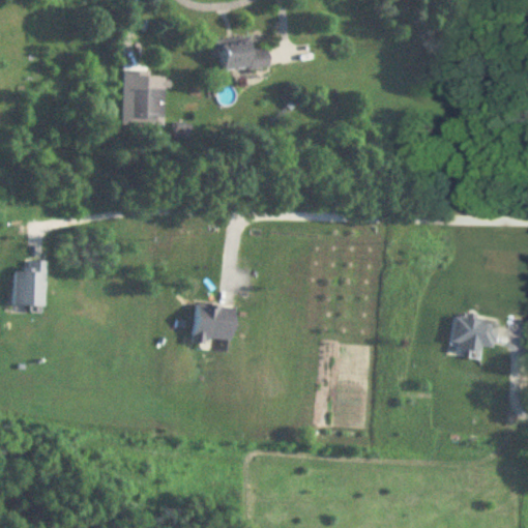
[(214,40),(218,71),(271,64),(269,48),(254,50),(252,35),(214,40)]
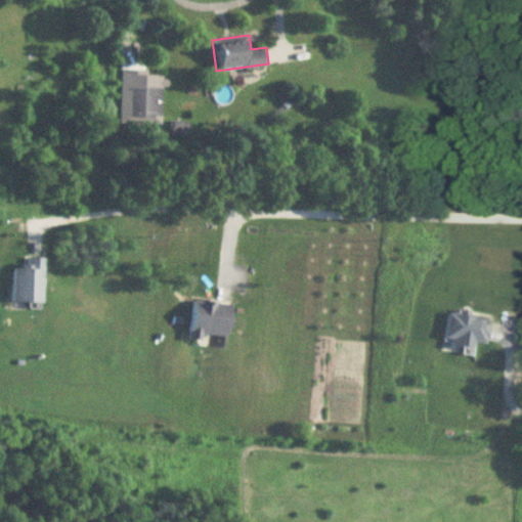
[(163,87),(131,86),(131,118),(163,118),(163,87)]
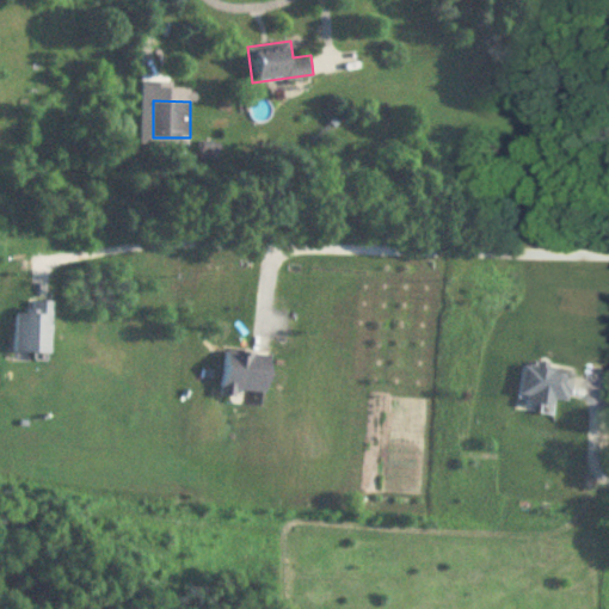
[(53,354),(54,301),(31,301),(31,313),(14,313),(14,352),(53,354)]
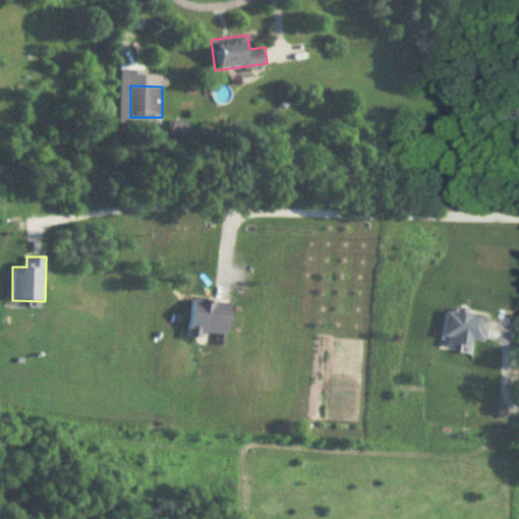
[(191,298),(188,338),(203,339),(204,332),(230,335),(233,302),(191,298)]
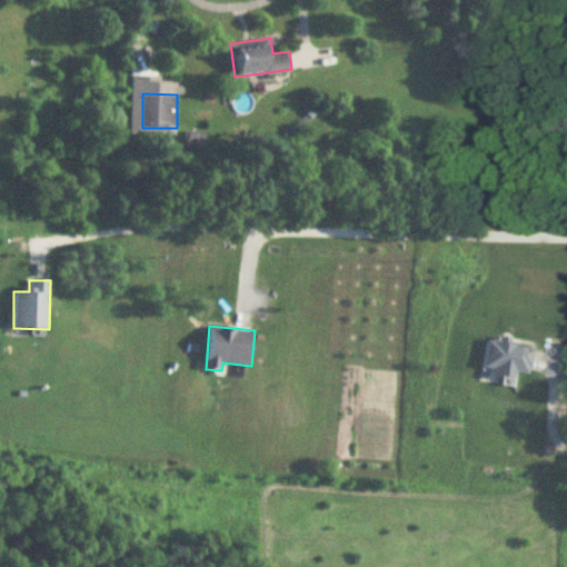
[(535,342),(488,340),(486,374),(533,376),(535,342)]
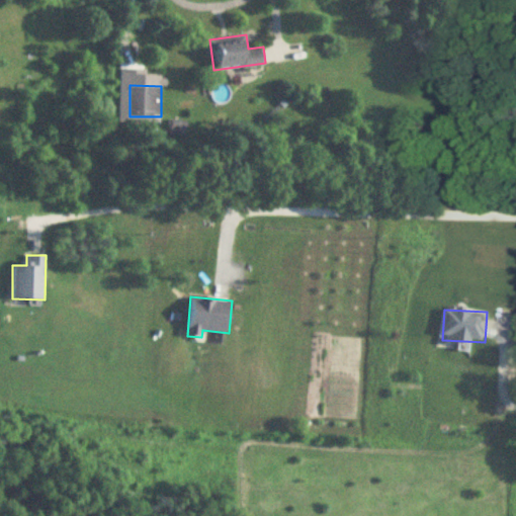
All buildings are outlined.
